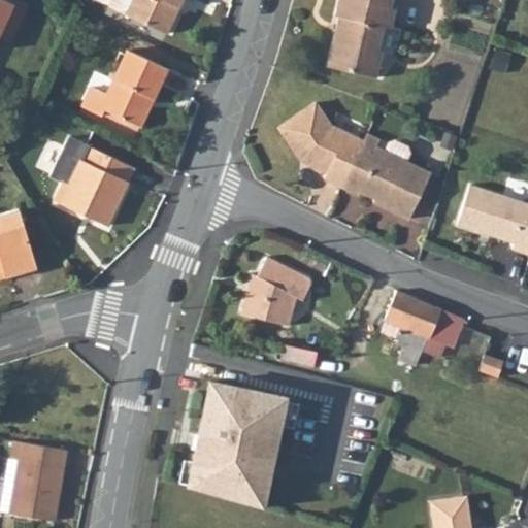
[(0,0),(0,31),(6,34),(21,5),(10,0),(0,0)]
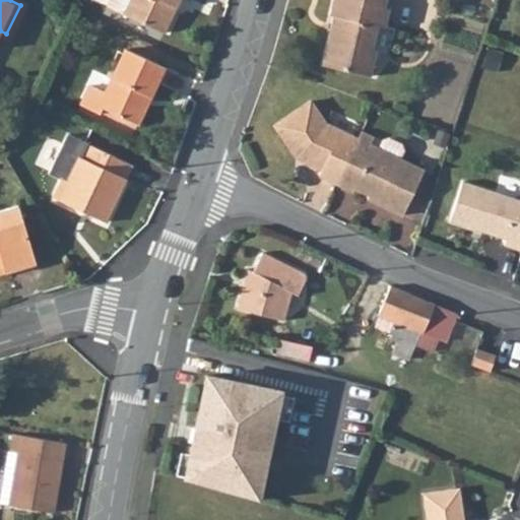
[(103,0),(102,3),(158,30),(173,0),(103,0)]
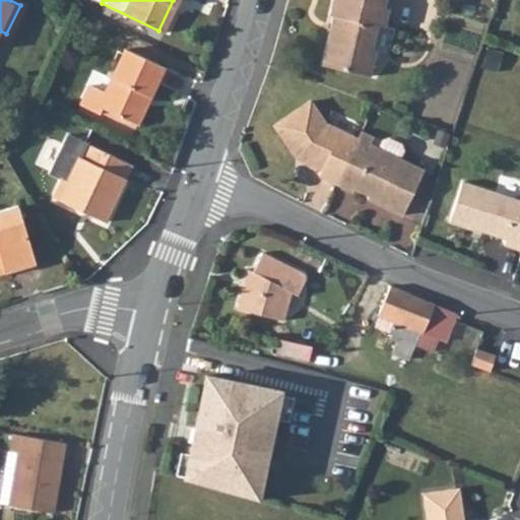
[(330,0),(328,10),(336,11),(332,28),(327,27),(319,60),(367,72),(375,45),(367,42),(372,22),(382,24),(389,0),(330,0)]
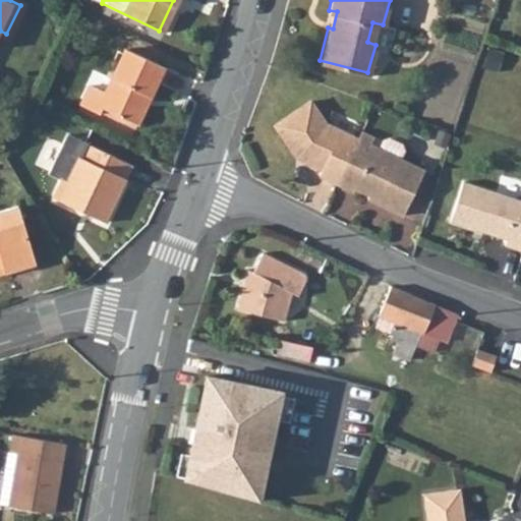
[(84,82),(75,104),(94,112),(97,105),(133,123),(161,65),(122,46),(101,90),(84,82)]
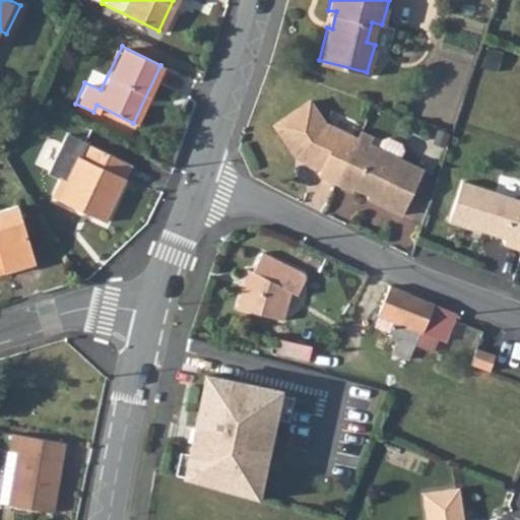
[(337,181),(359,136),(326,122),(311,100),(275,124),(298,155),(323,168),(320,173),(337,181)]
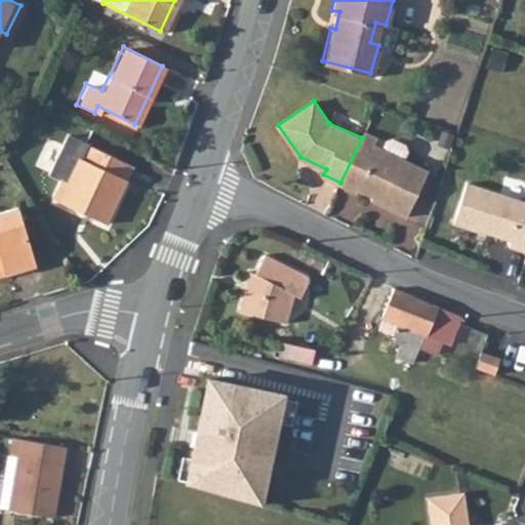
[(365,130),(362,137),(373,144),(377,136),(365,130)]
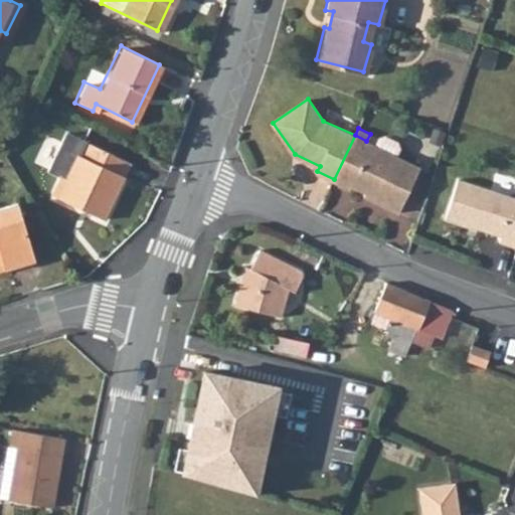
[(124,160),(60,130),(41,169),(53,174),(44,192),(97,217),(124,160)]
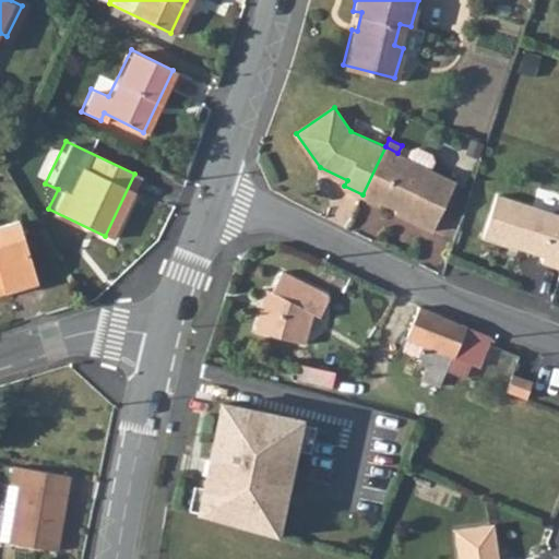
[(397,153),(385,146),(363,194),(381,203),(382,199),(405,210),(404,214),(435,228),(456,180),(429,167),(433,157),(431,152),(417,145),(412,147),(407,156),(397,153)]
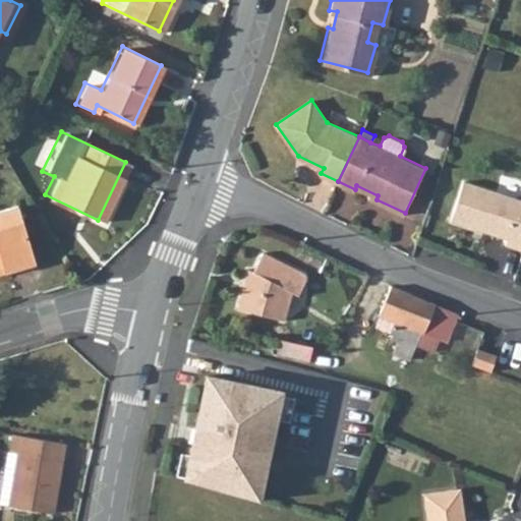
[(520,250),(520,200),(461,180),(448,221),(504,238),(502,244),(520,250)]
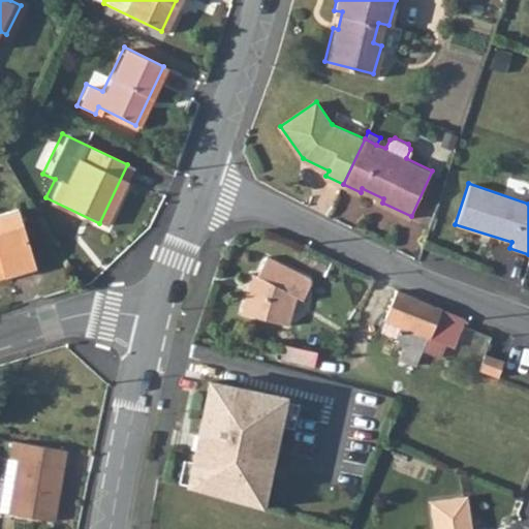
[(0,280),(26,274),(9,215),(0,216),(0,280)]
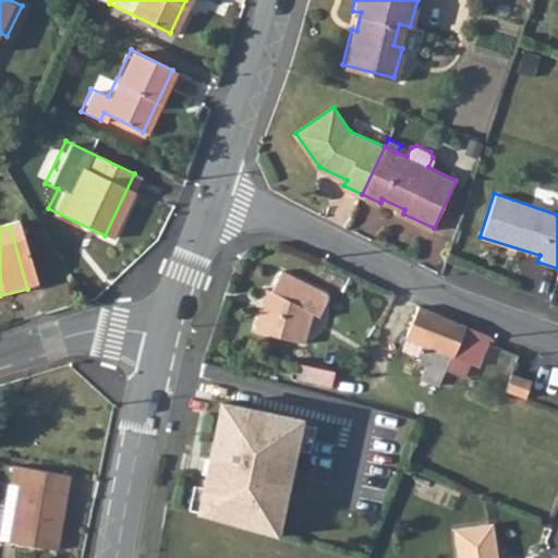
[(263,329),(291,340),(296,338),(317,280),(298,268),(286,286),(279,308),(269,306),(263,329)]
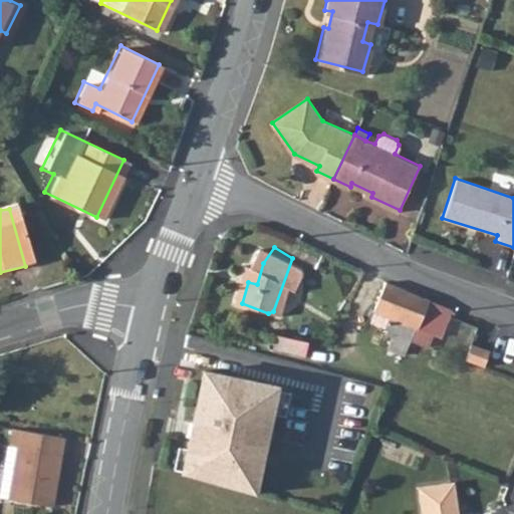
[(273,311),(268,313),(287,321),(299,292),(305,295),(316,272),(292,258),(273,311)]
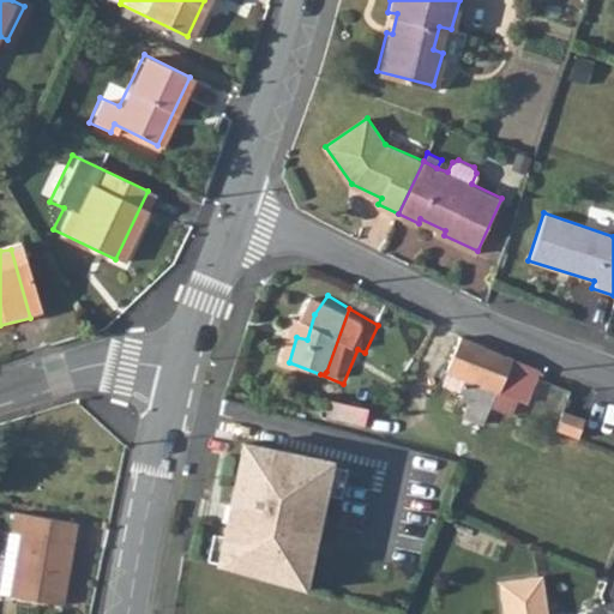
[(513,357),(479,344),(459,389),(463,397),(471,405),(468,417),(486,425),(488,419),(493,407),(498,393),(499,393),(513,357)]
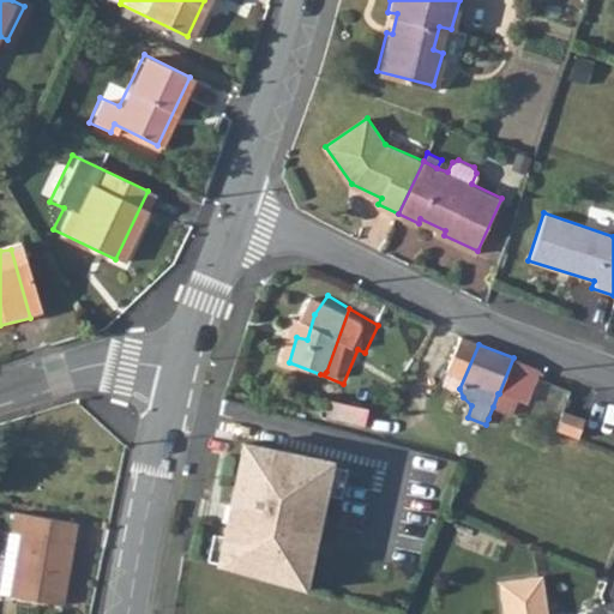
[(498,393),(493,407),(518,415),(523,399),(530,402),(543,368),(513,357),(499,393),(498,393)]
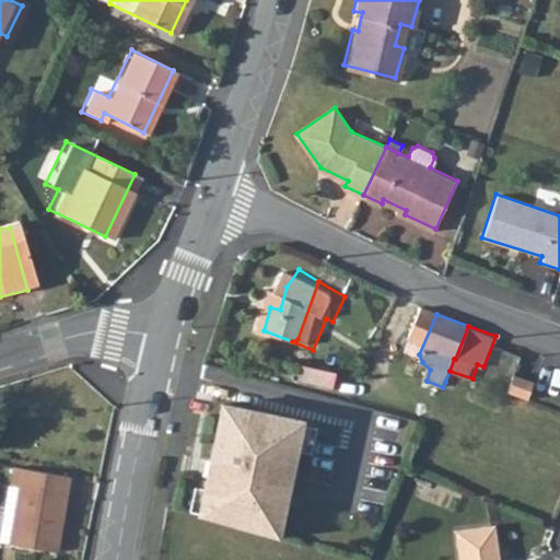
[(307,362),(300,362),(296,377),(295,382),(299,382),(329,389),(334,369),(307,362)]
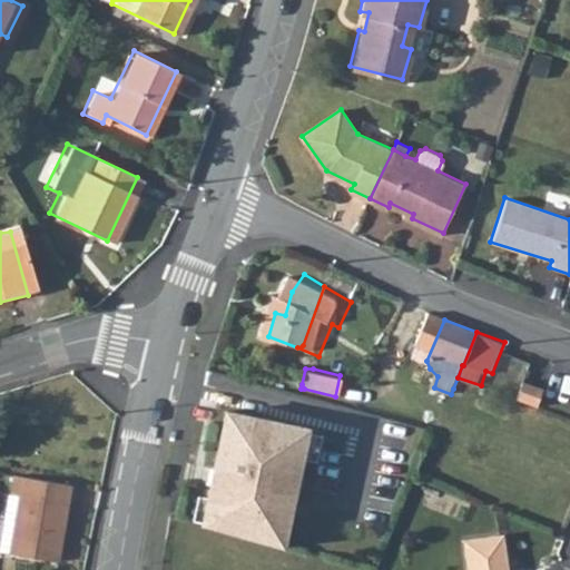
[(311,429),(229,411),(217,470),(228,472),(225,488),(214,484),(206,527),(286,548),(305,459),(310,432),(311,429)]
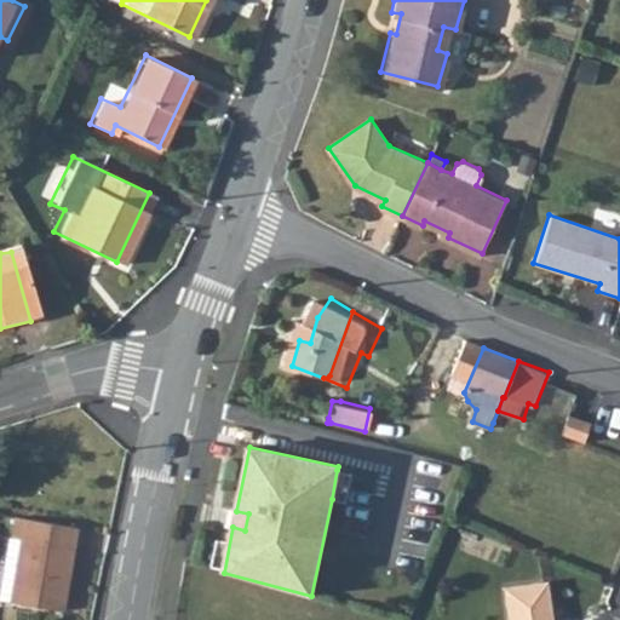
[(354,474),(337,470),(332,499),(349,503),(354,474)]
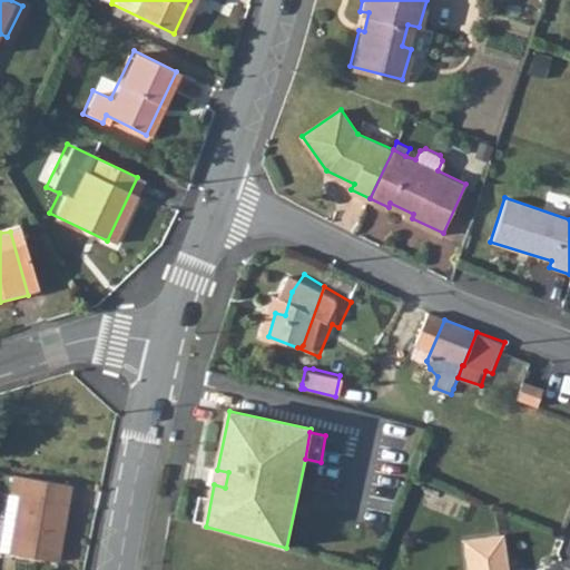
[(25,477),(10,552),(65,564),(68,547),(71,548),(85,488),(25,477)]
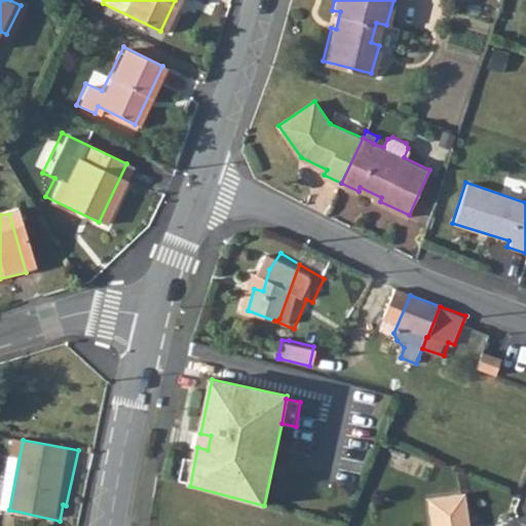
[(476,525),(471,491),(434,496),(437,525),(476,525)]
